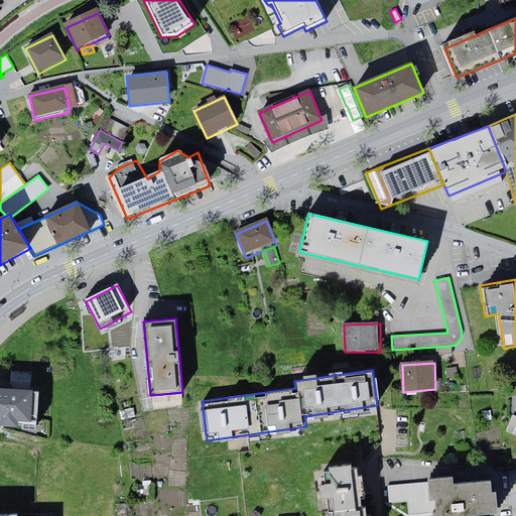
[(0,387),(0,424),(14,425),(14,419),(30,420),(31,389),(0,387)]
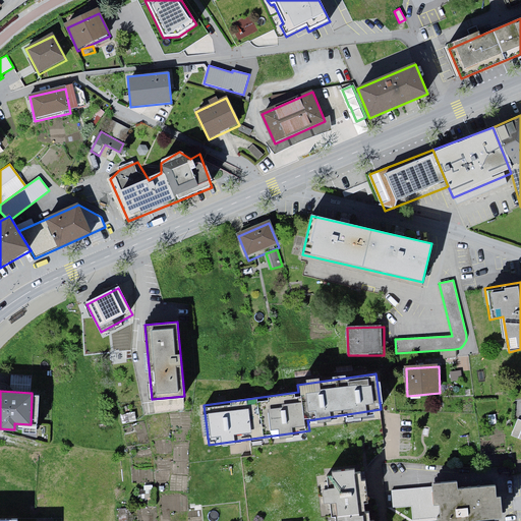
[(520,419),(517,418),(511,436),(520,440),(520,419)]
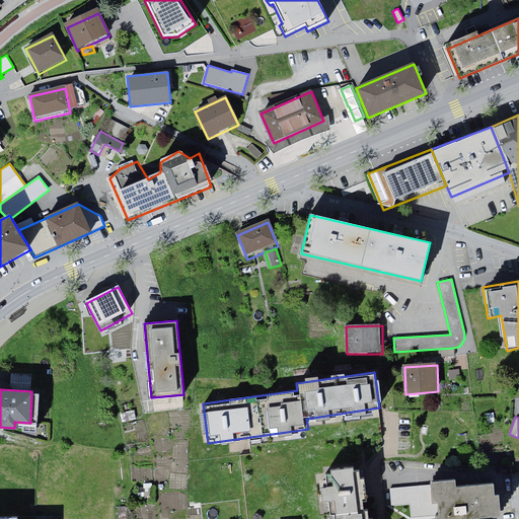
[(368,518),(360,466),(318,472),(324,518),(368,518)]
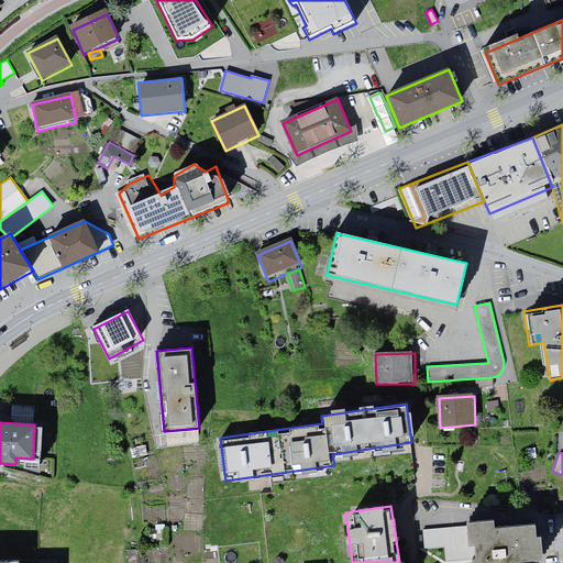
[(511,562),(511,559),(544,556),(542,534),(537,534),(536,522),(495,526),(495,519),(470,521),(470,529),(473,561),(472,562),(511,562)]
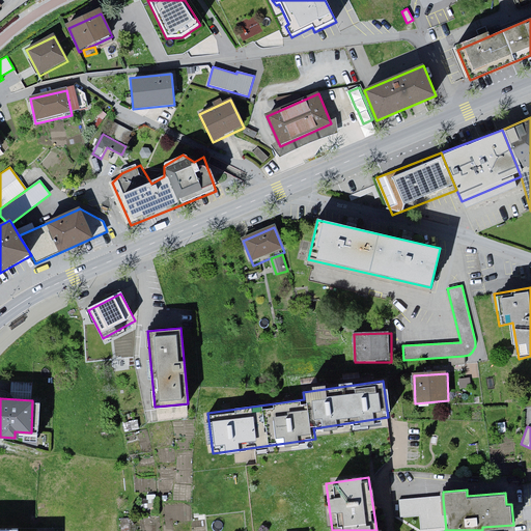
[(443,499),(397,503),(399,521),(422,518),(423,530),(446,529),(443,499)]
